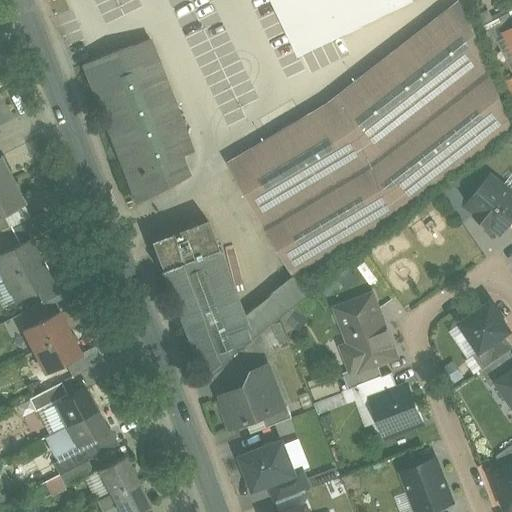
[(461,0),(358,76),(329,104),(229,163),(295,274),(296,274),(402,212),(511,126),(511,124),(462,0),(461,0)]
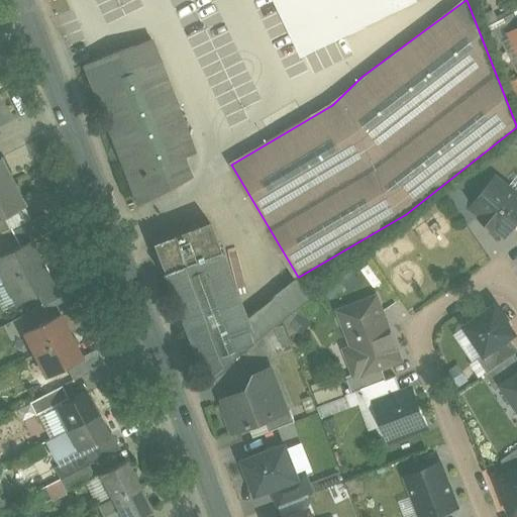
[(278,0),(304,54),(415,0),(278,0)]
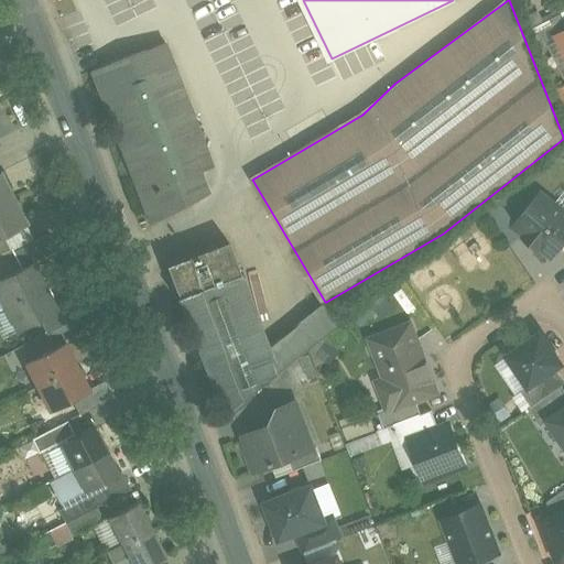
[(563,17),(563,13),(534,28),(543,50),(562,41),(561,38),(563,35),(563,17)]
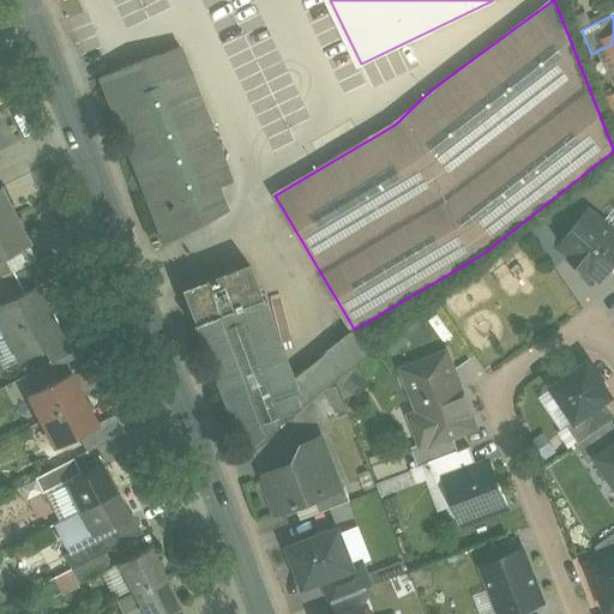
[(179,46),(100,77),(163,244),(228,210),(217,186),(230,180),(179,46)]
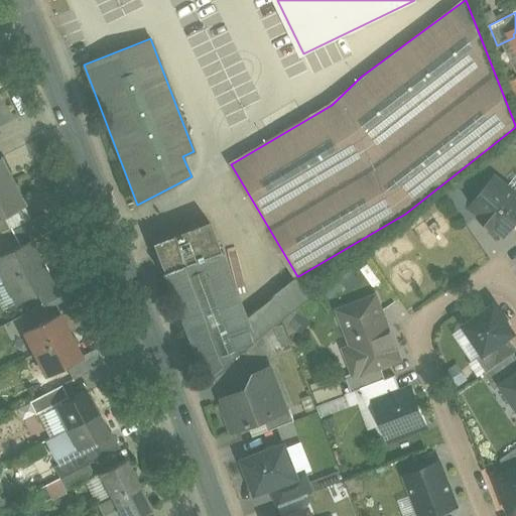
[(0,158),(0,157),(0,187),(12,181),(0,158)]
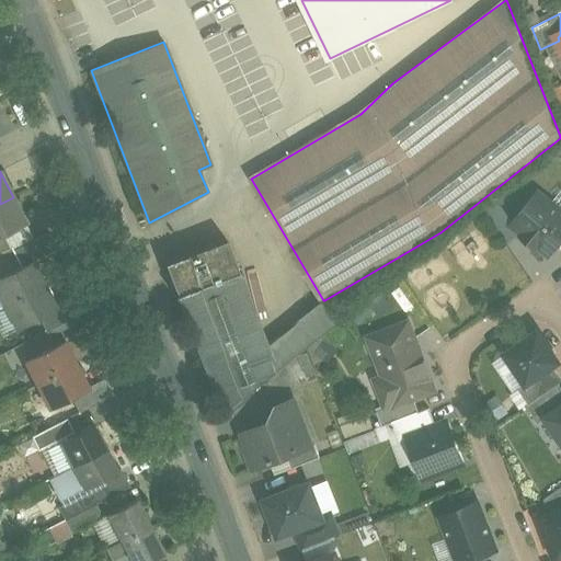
[(560,209),(540,193),(514,225),(525,233),(523,236),(538,248),(540,245),(550,254),(560,240),(560,209)]
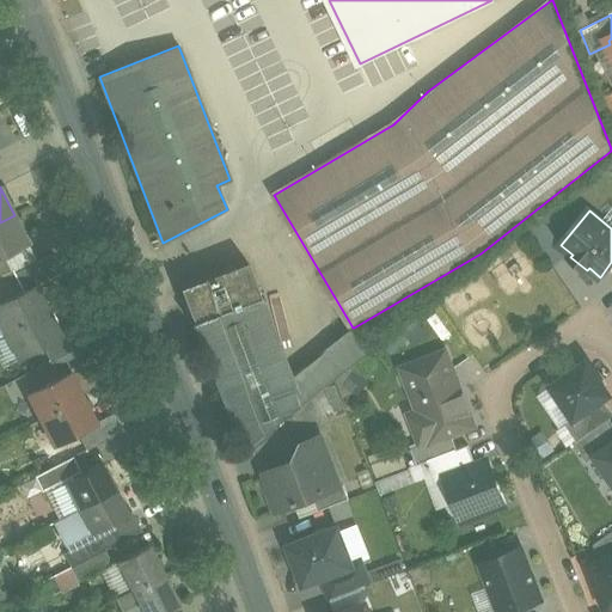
[(14,215),(0,222),(0,257),(5,256),(29,243),(14,215)]
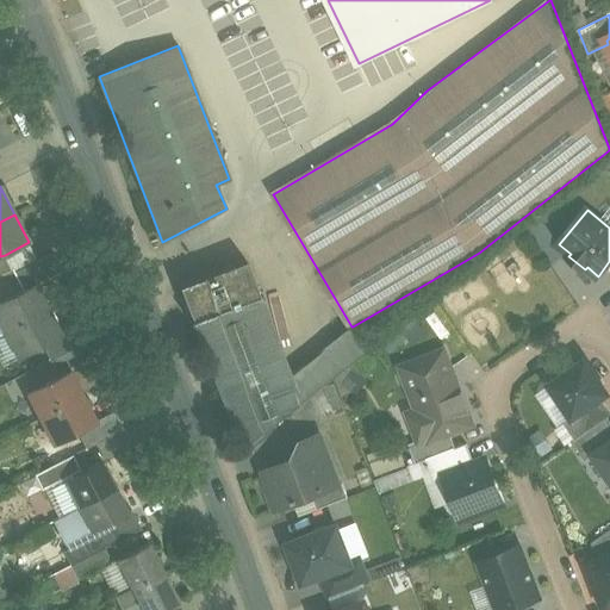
[(54,251),(16,272),(25,288),(36,284),(37,285),(63,271),(54,251)]
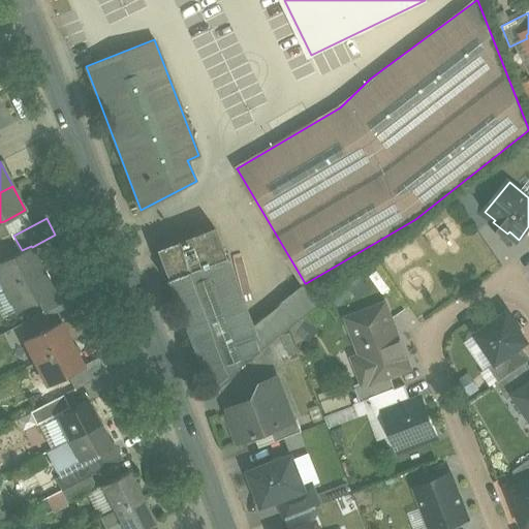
[(4,221),(0,222),(0,239),(10,234),(4,221)]
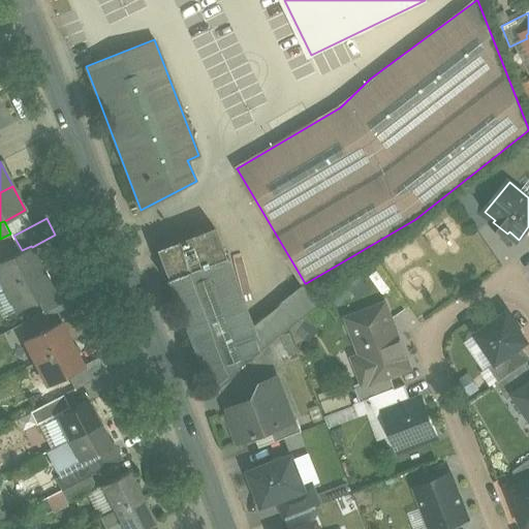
[(213,225),(154,247),(167,279),(225,256),(213,225)]
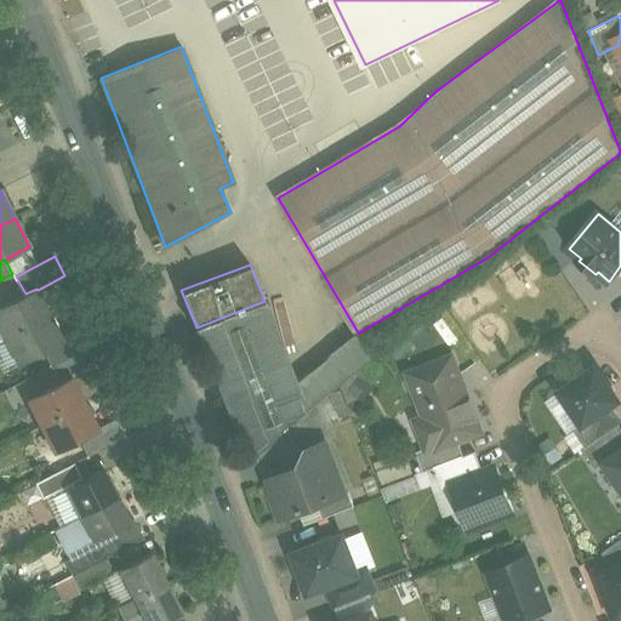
[(26,294),(0,307),(0,324),(7,337),(50,314),(38,290),(36,289),(26,294)]
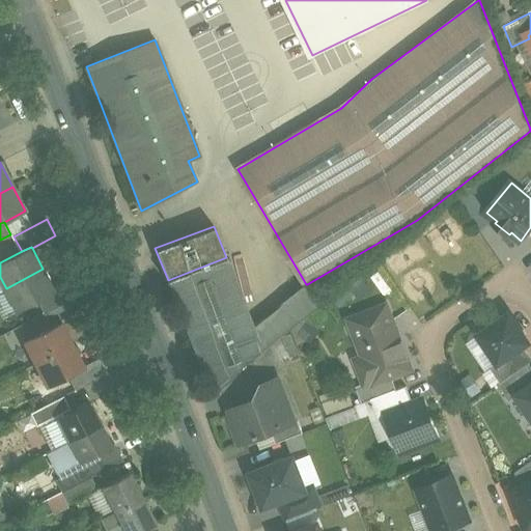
[(226,257),(168,280),(211,392),(319,308),(307,284),(306,284),(254,326),(226,257)]
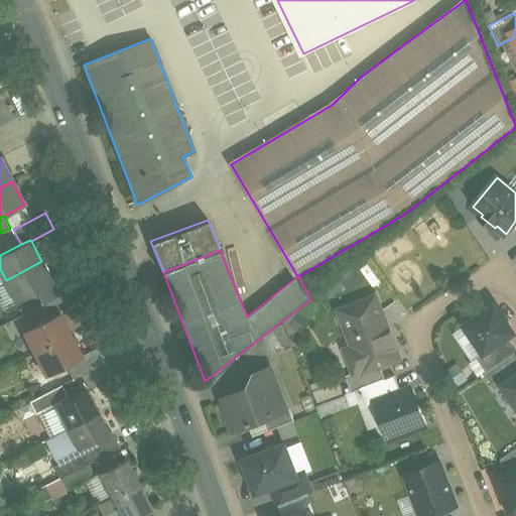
[(41,261),(6,280),(17,301),(36,291),(52,283),(52,281),(41,261)]
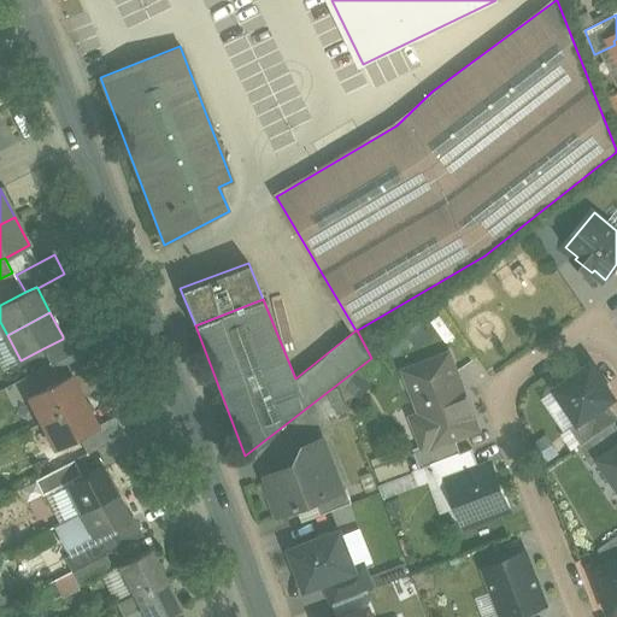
[(82,327),(63,336),(63,339),(43,348),(52,364),(90,344),(82,327)]
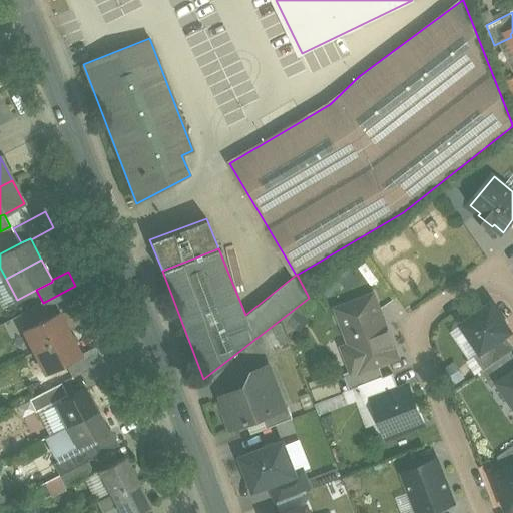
[(75,286),(43,303),(50,317),(60,312),(61,314),(83,302),(75,286)]
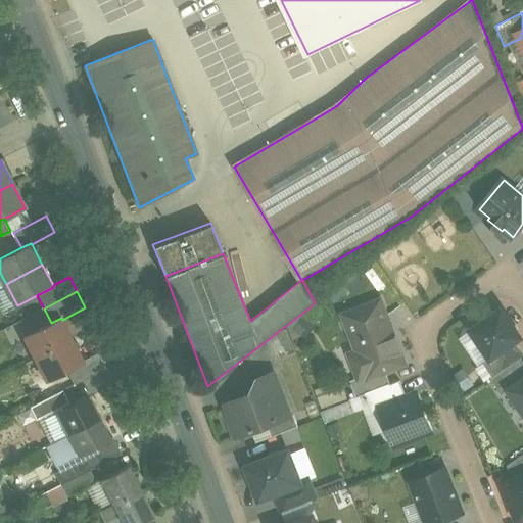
[(382,300),(345,315),(360,350),(351,353),(361,377),(362,380),(387,370),(407,363),(382,300)]
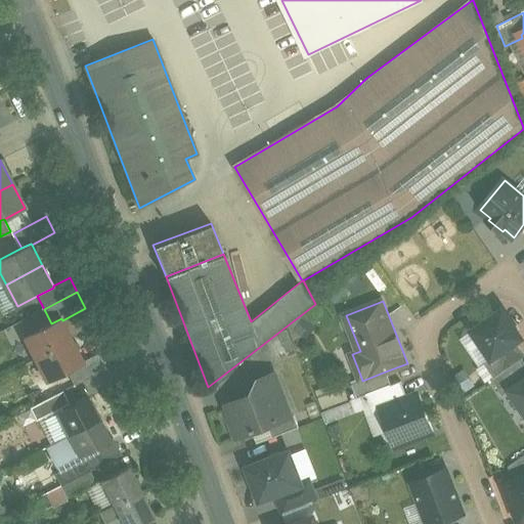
[(504,309),(473,330),(492,357),(492,358),(517,342),(523,337),(504,309)]
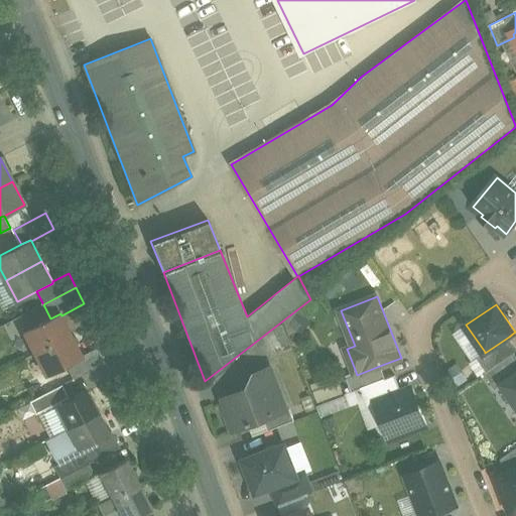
[(50,318),(24,332),(35,353),(72,335),(61,315),(60,313),(50,318)]
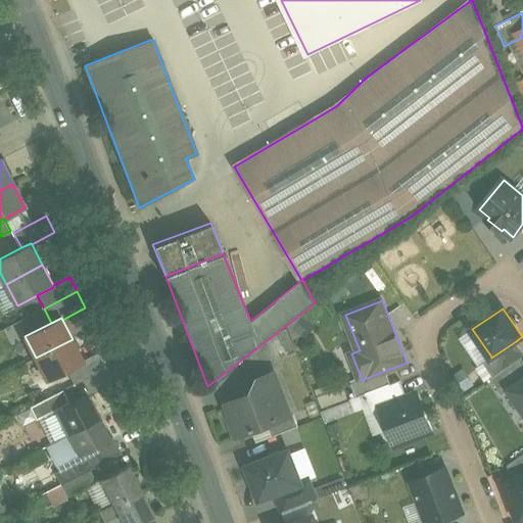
[(73,339),(36,358),(47,380),(67,370),(84,362),(83,361),(73,339)]
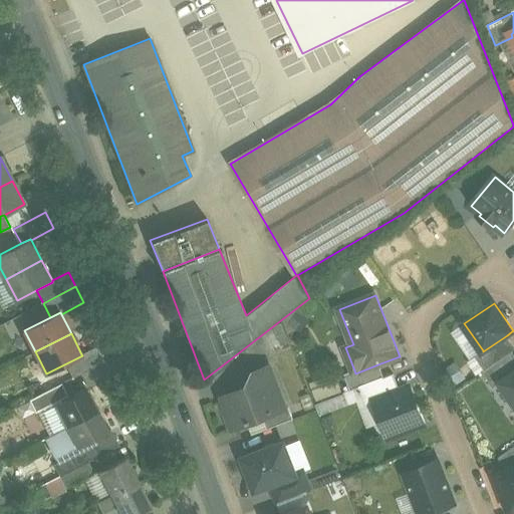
[(513,344),(507,335),(483,351),(483,350),(476,354),(486,369),(513,350),(513,349),(513,344)]
